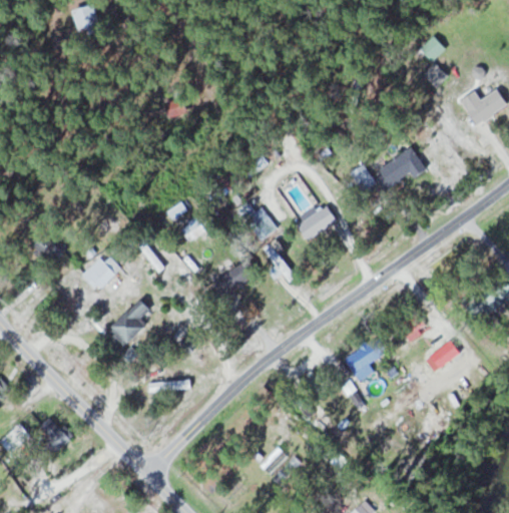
[(71,11),(81,38),(102,30),(92,3),(71,11)]
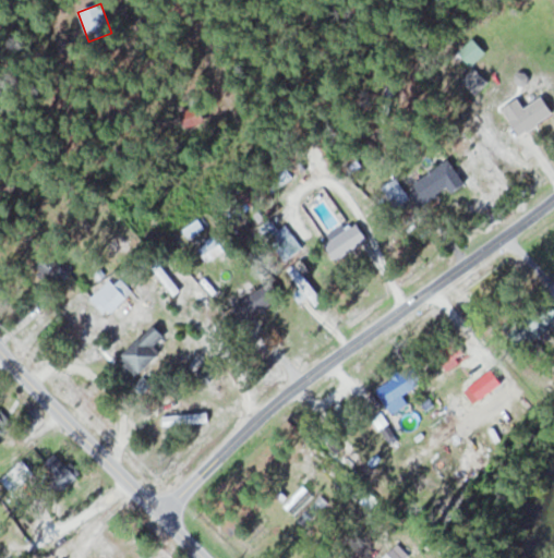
[(470,67),(484,51),(469,38),(455,53),(470,67)]
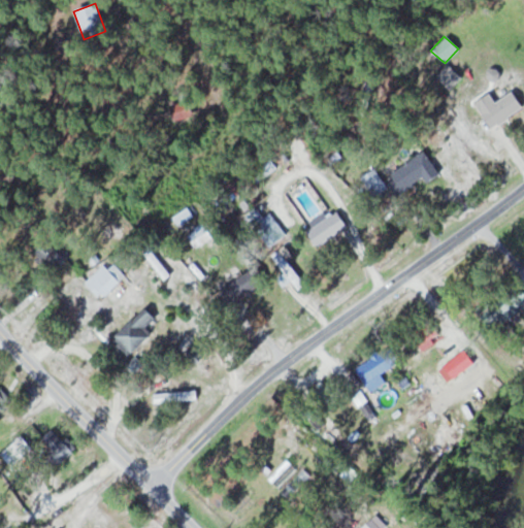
[(488,126),(521,109),(512,91),(492,101),(489,94),(476,101),(488,126)]
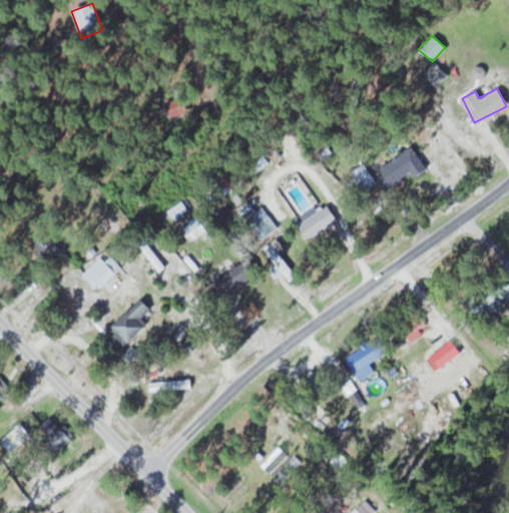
[(182,96),(163,102),(168,117),(187,111),(182,96)]
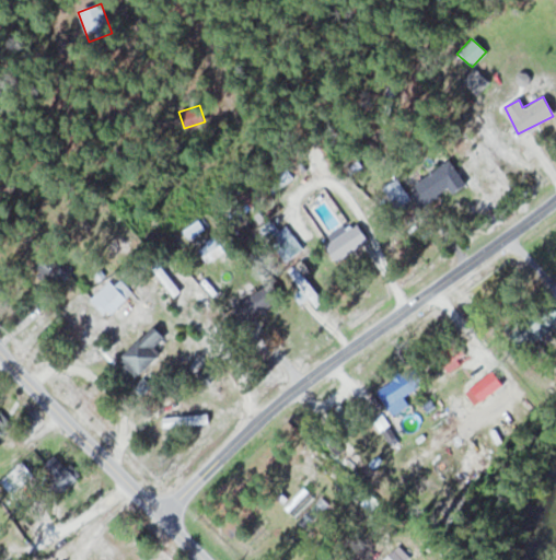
[(421,207),(449,189),(452,193),(464,184),(449,160),(408,186),(421,207)]
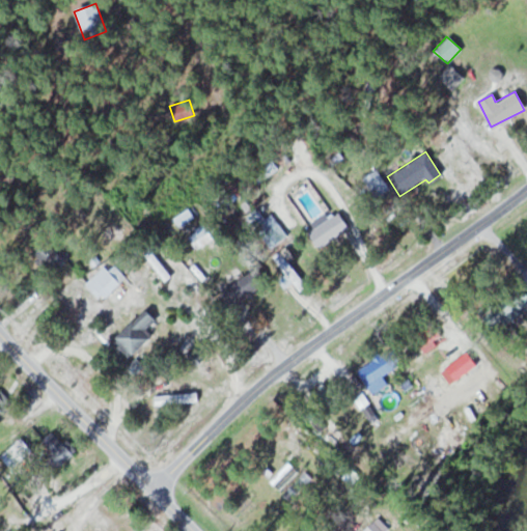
[(327,218),(324,213),(304,225),(317,246),(348,227),(337,211),(327,218)]
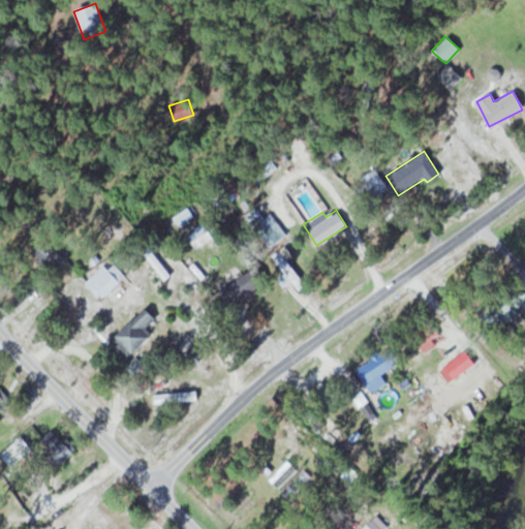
[(210,236),(203,223),(185,234),(192,246),(210,236)]
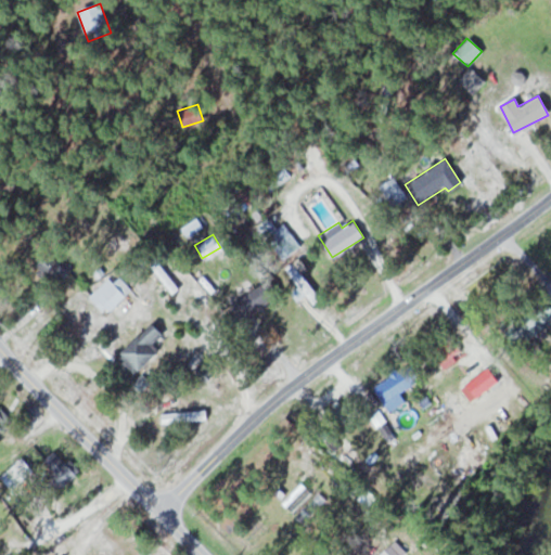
[(29,268),(52,286),(67,269),(45,250),(29,268)]
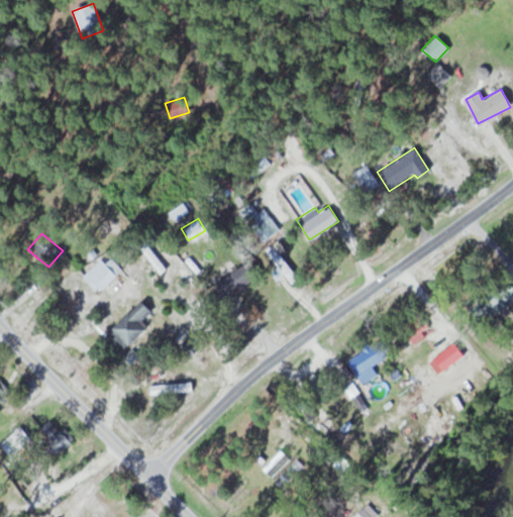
[(140,250),(159,273),(164,268),(146,245),(140,250)]
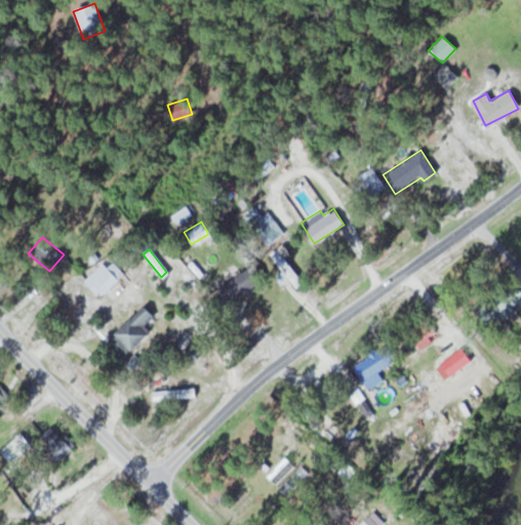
[(301,281),(278,254),(272,259),(294,286),(301,281)]
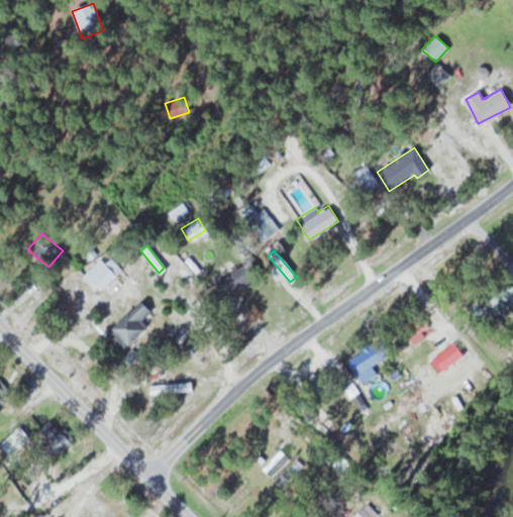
[(103,263),(98,257),(80,275),(97,292),(121,269),(108,256),(103,263)]
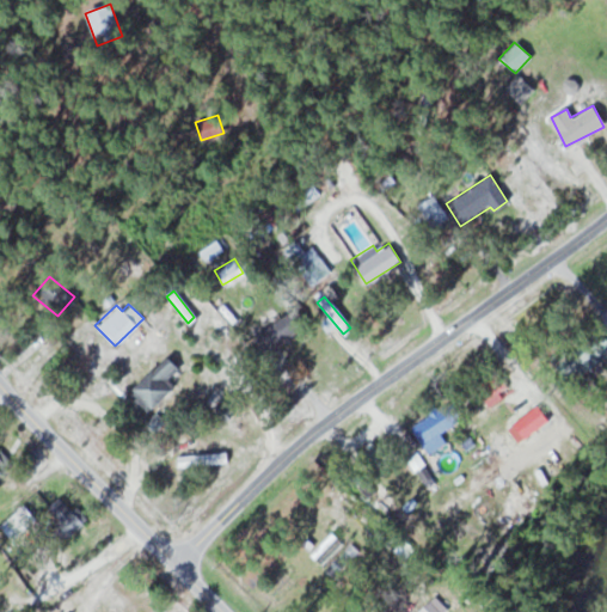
[(257,330),(267,349),(306,330),(296,310),(257,330)]
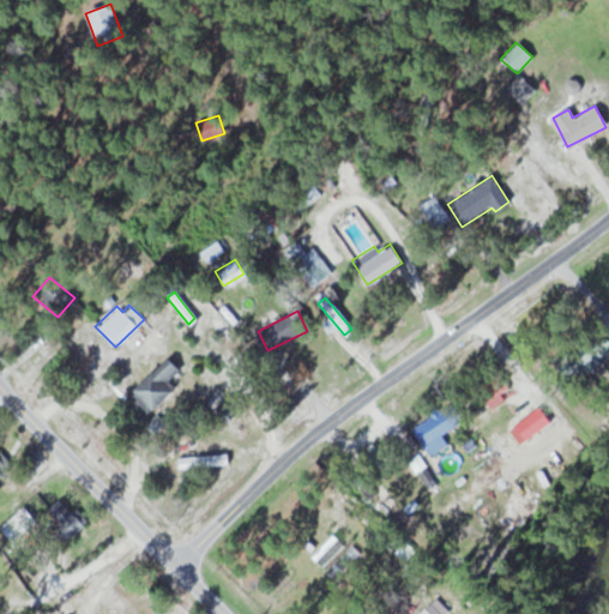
[(608,349),(608,342),(604,335),(573,354),(585,373),(602,362),(598,356),(608,349)]
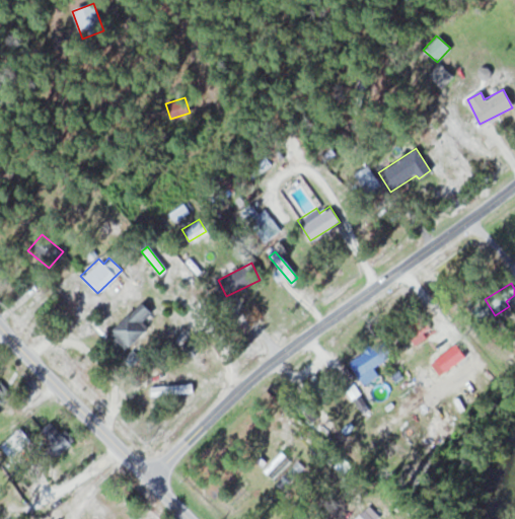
[(141,320),(151,311),(141,301),(108,332),(125,350),(148,326),(141,320)]
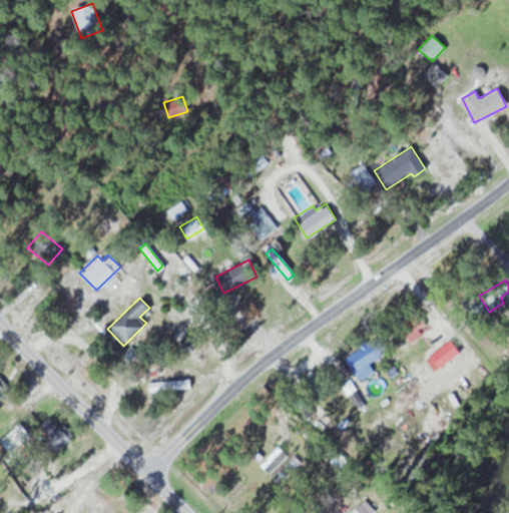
[(368,362),(388,352),(381,336),(343,353),(355,381),(373,373),(368,362)]
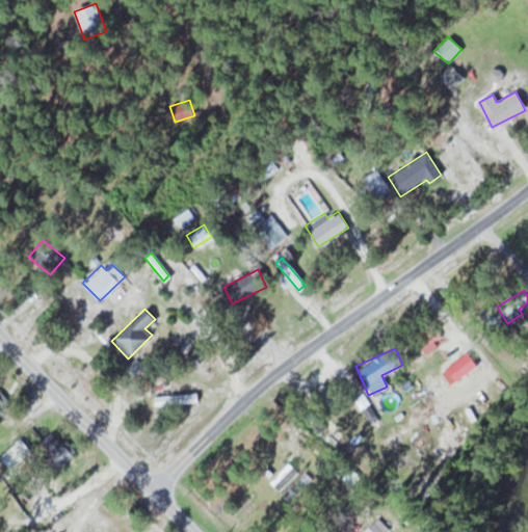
[(196,394),(153,394),(153,404),(196,404),(196,394)]
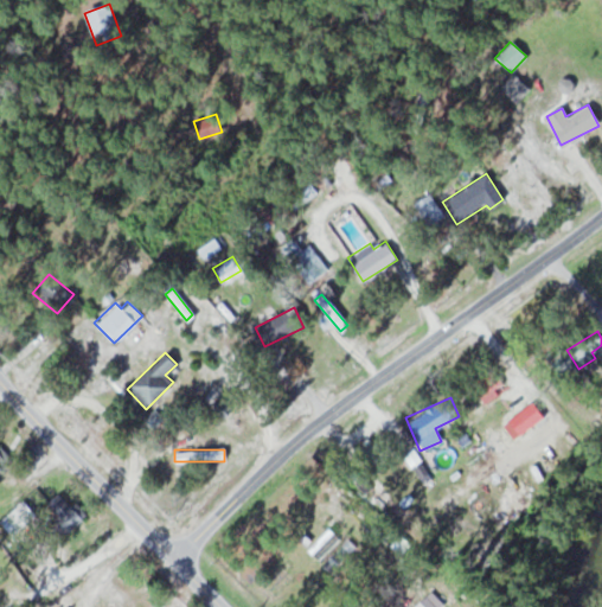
[(316,561),(339,538),(327,526),(305,549),(316,561)]
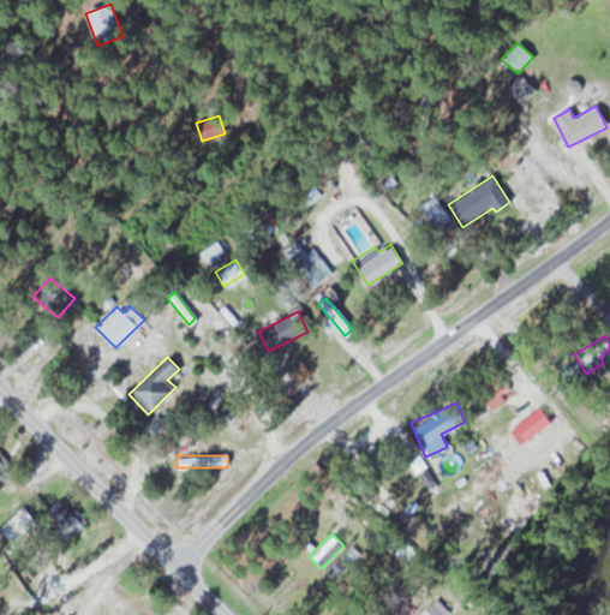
[(356,551),(345,544),(327,573),(338,580),(356,551)]
